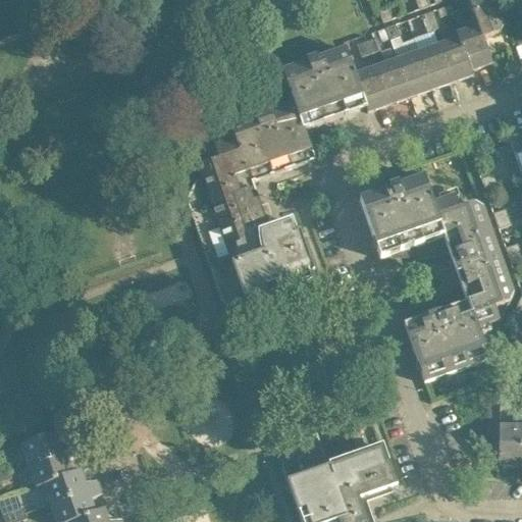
[(428,0),(418,0),(415,1),(418,11),(430,7),(428,0)]
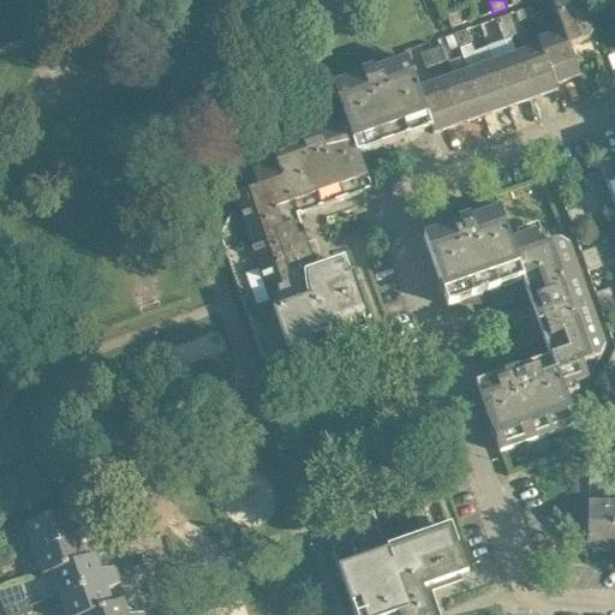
[(581,0),(554,0),(538,6),(543,19),(559,13),(565,31),(569,47),(590,40),(593,33),(581,0)]
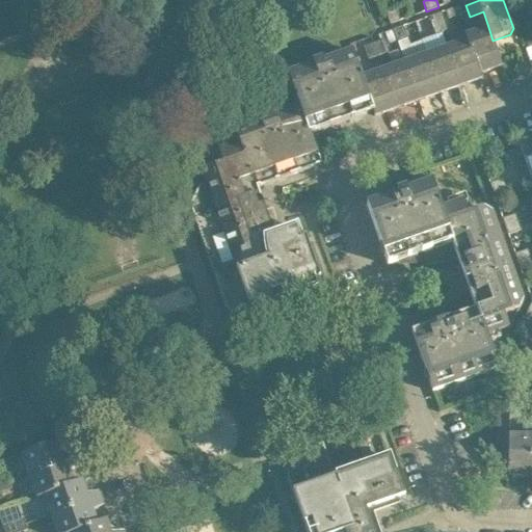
[(461,15),(458,7),(445,11),(447,20),(461,15)]
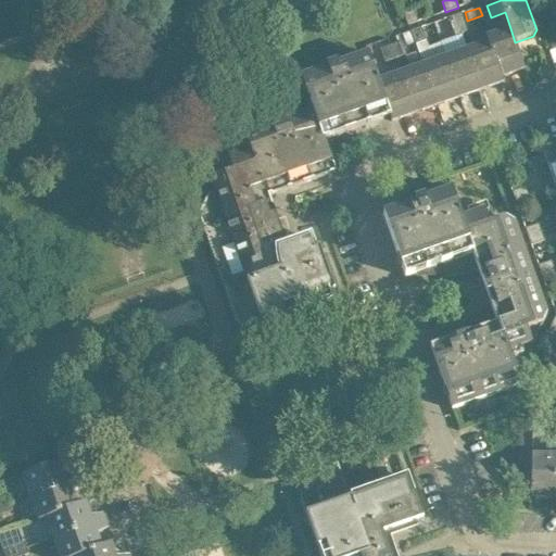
[(407,25),(418,22),(414,9),(403,12),(407,25)]
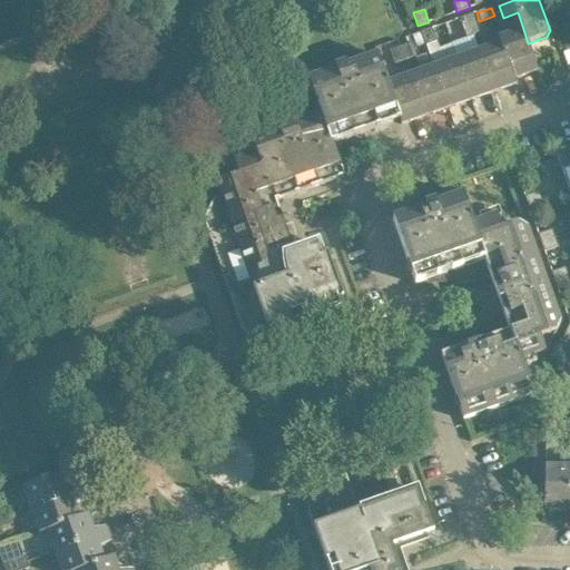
[(472,13),(459,19),(462,29),(477,25),(472,13)]
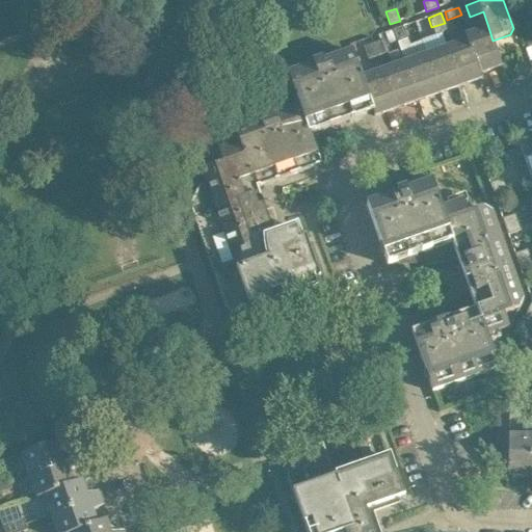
[(445,23),(431,27),(434,36),(435,36),(443,34),(448,32),(445,23)]
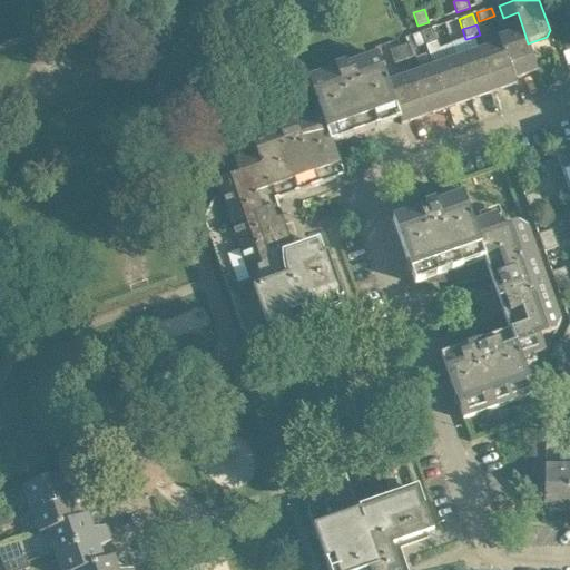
[(432,28),(421,32),(426,46),(436,41),(432,28)]
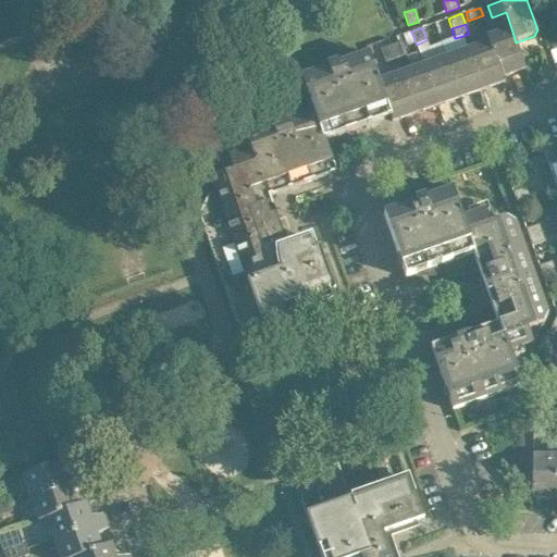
[(511,28),(486,37),(489,42),(490,41),(502,77),(504,77),(525,70),(516,42),(511,28)]
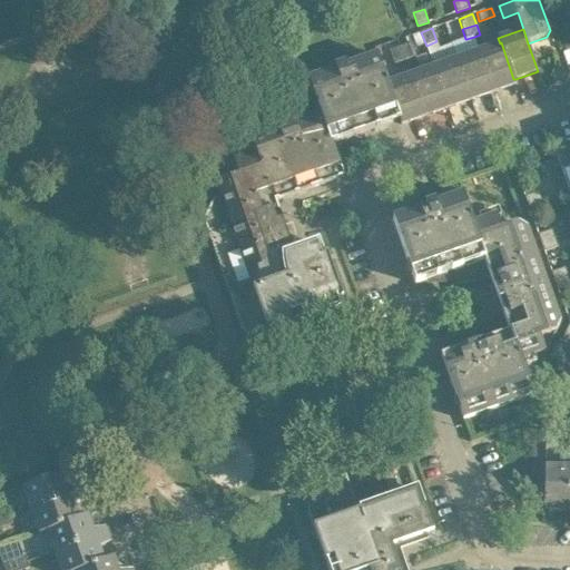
[(465,39),(451,43),(451,45),(457,58),(471,100),(493,92),(479,50),(474,37),(467,39),(465,39)]
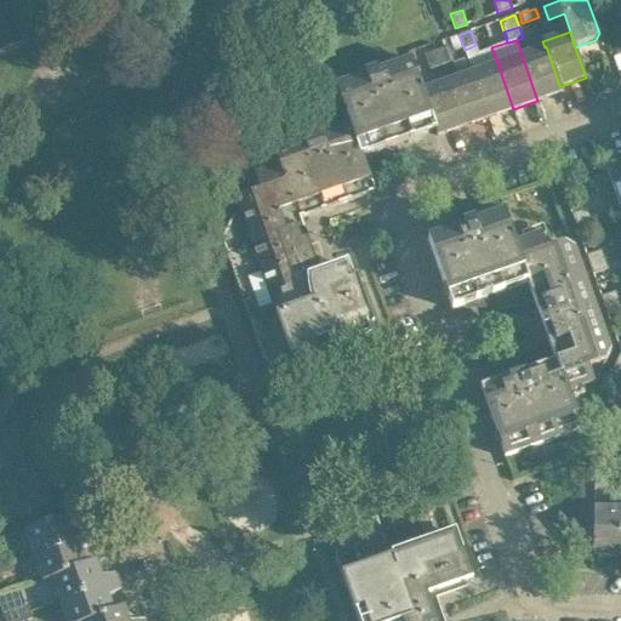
[(545,47),(522,55),(537,101),(563,91),(562,86),(559,86),(546,46),(545,47)]
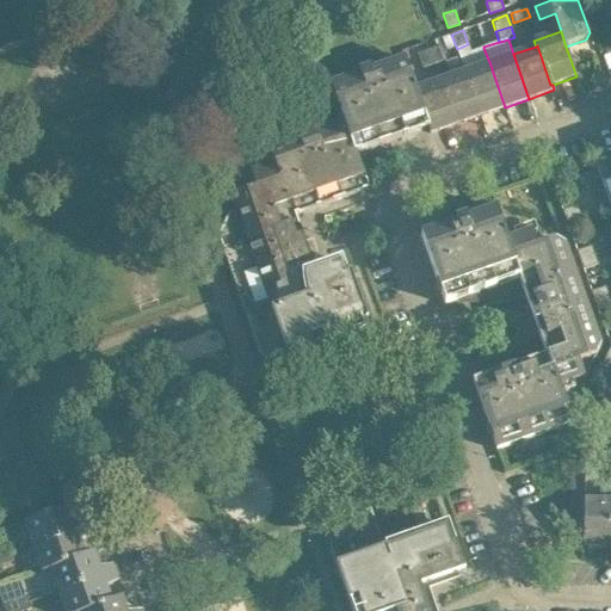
[(430,50),(434,65),(446,61),(440,47),(430,50)]
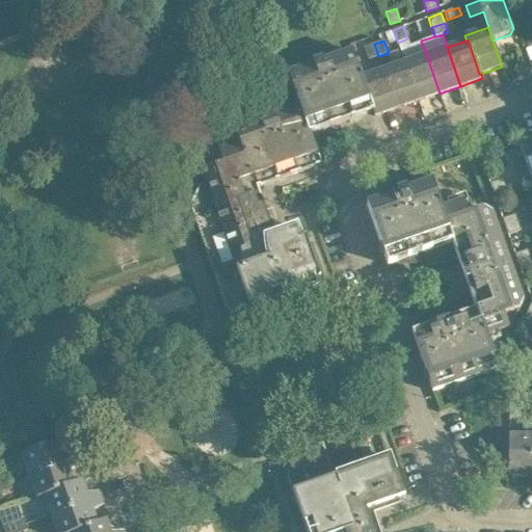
[(368,59),(378,56),(374,44),(364,47),(368,59)]
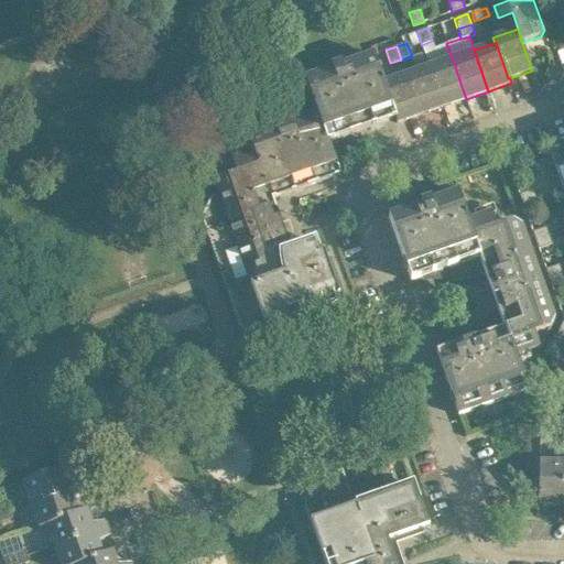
[(248,136),(253,151),(270,201),(273,199),(340,175),(339,172),(329,141),(394,118),(396,118),(384,83),(375,54),(342,65),(340,63),(332,66),(333,68),(305,78),(306,84),(316,111),(248,136)]
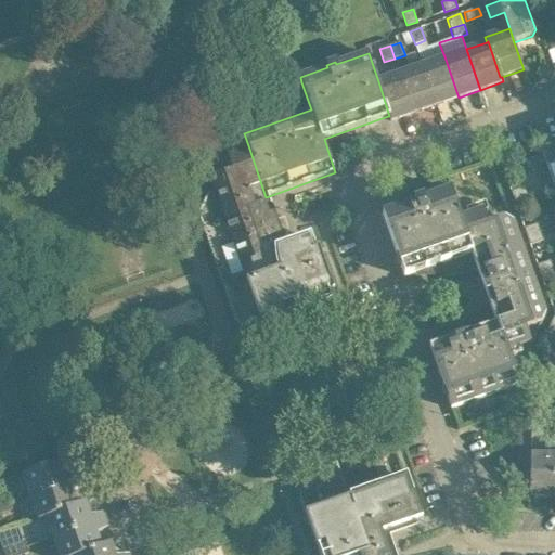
[(444,56),(422,65),(436,105),(459,98),(444,56)]
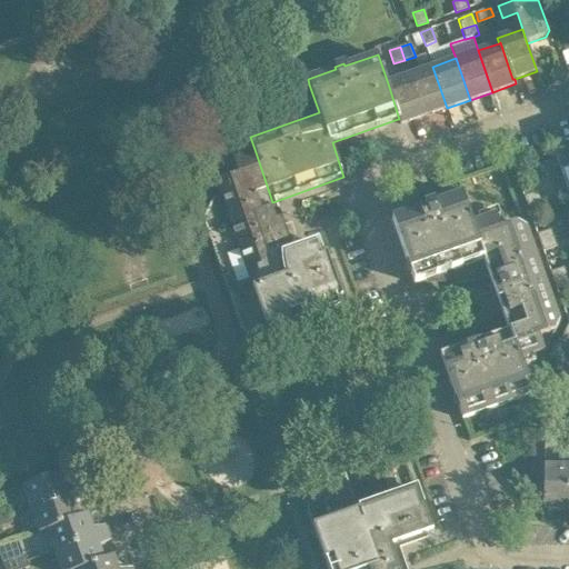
[(432,67),(409,75),(423,117),(447,108),(432,67)]
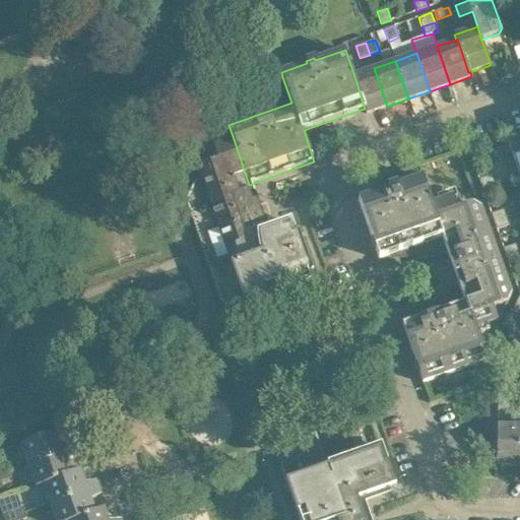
[(374,68),(354,75),(354,76),(365,109),(366,114),(387,107),(374,68)]
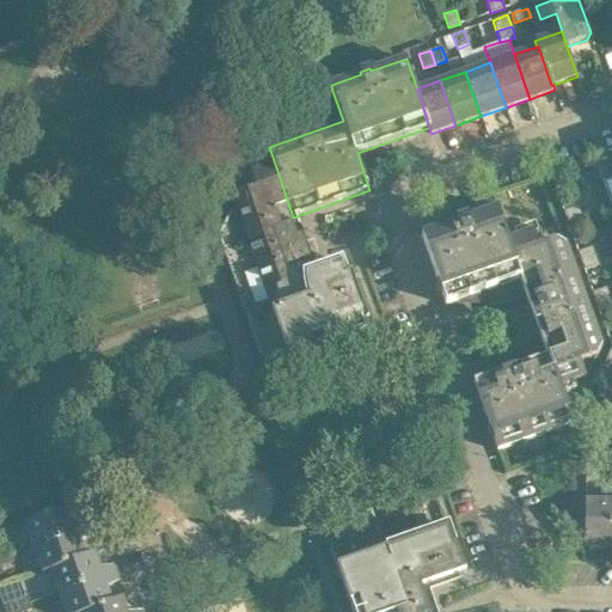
[(604,185),(611,182),(611,155),(599,161),(595,163),(604,185)]
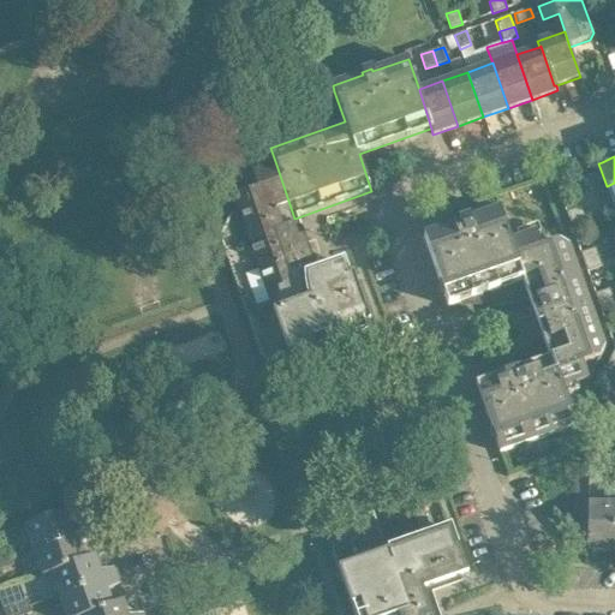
[(317,273),(298,218),(294,219),(276,165),(252,173),(257,189),(240,195),(220,238),(261,353),(262,356),(263,357),(264,359),(266,360),(268,362),(269,363),(272,363),(274,364),(276,364),(278,364),(280,364),(282,363),(285,362),(368,333),(364,324),(368,323),(370,323),(357,284),(354,276),(353,275),(351,276),(347,278),(342,263),(317,273)]
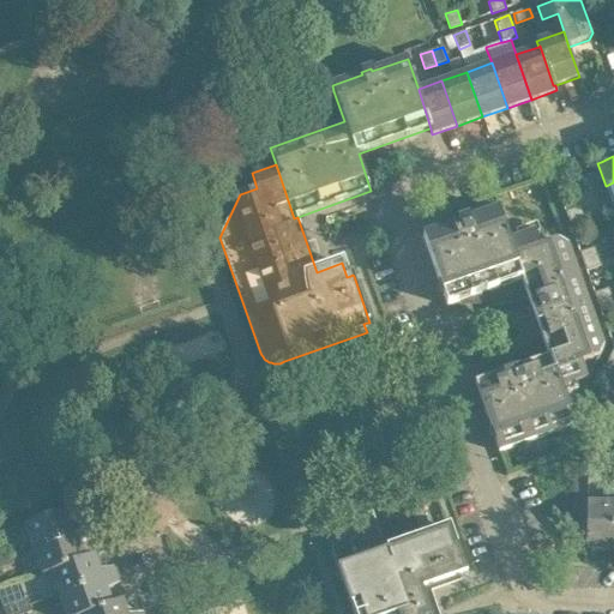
[(579,208),(566,212),(569,222),(582,217),(579,208)]
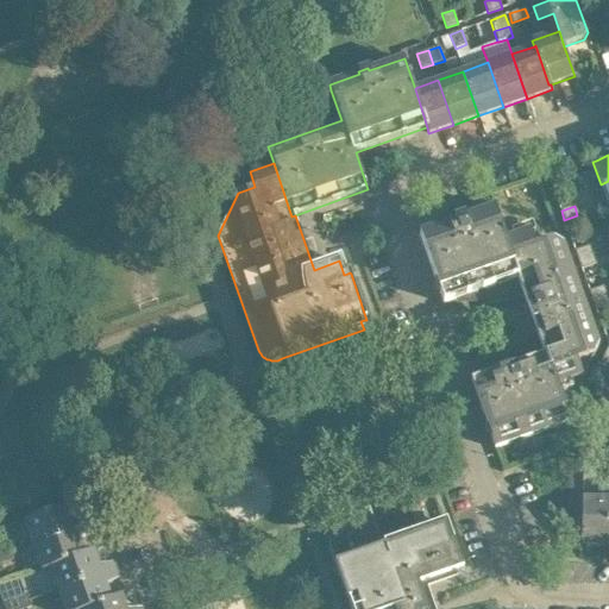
[(495,208),(465,219),(464,217),(454,220),(454,223),(451,224),(420,234),(444,303),(459,299),(459,300),(469,300),(485,297),(485,299),(487,299),(484,289),(518,277),(506,239),(495,208)]
